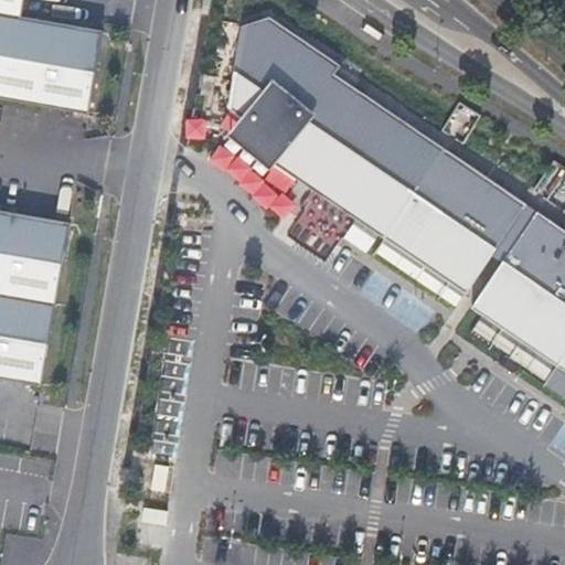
[(0,0),(0,98),(67,110),(88,114),(102,30),(21,17),(23,0),(0,0)]
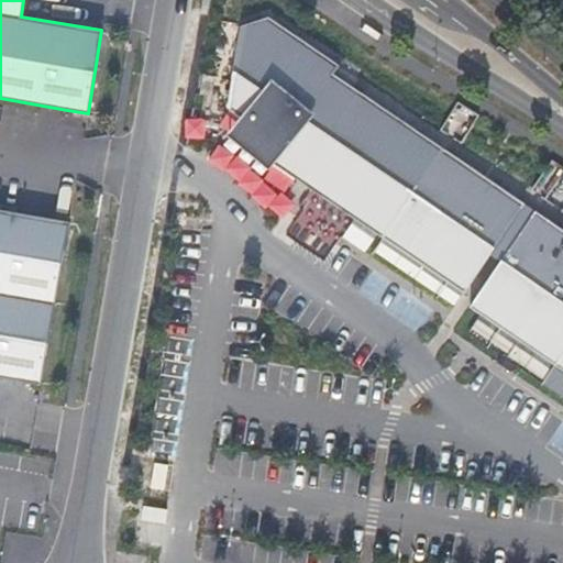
[(352,218),(371,231),(432,142),(333,75),(339,66),(268,18),(241,28),(227,110),(279,146),(269,162),(287,174),(299,181),(352,218)]
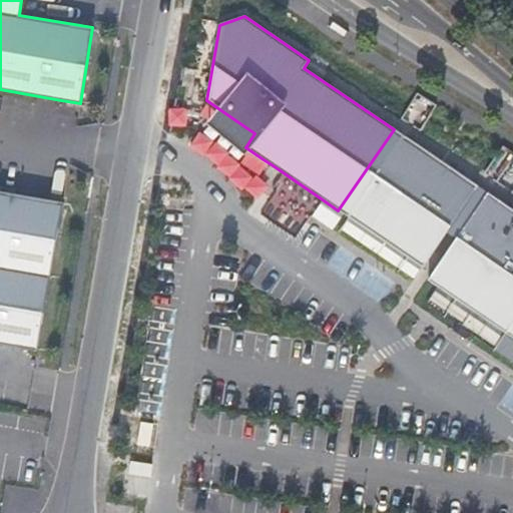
[(394,129),(338,210),(423,269),(447,233),(478,187),(394,129)]
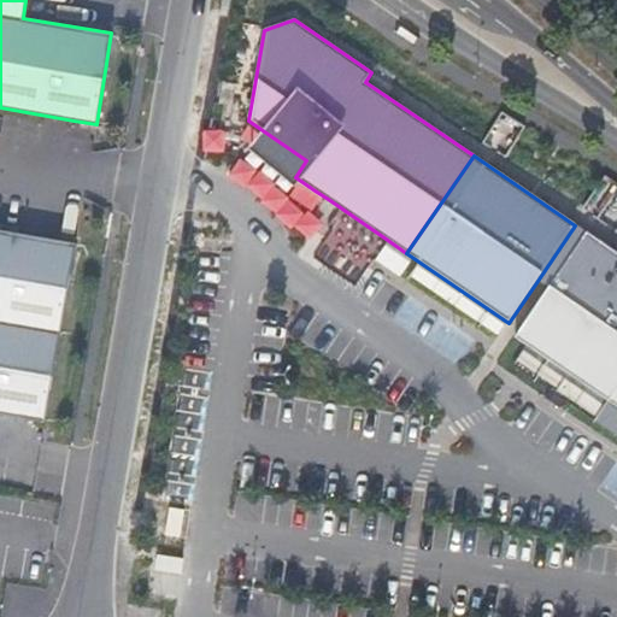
[(586,233),(575,225),(538,281),(548,288),(586,233)]
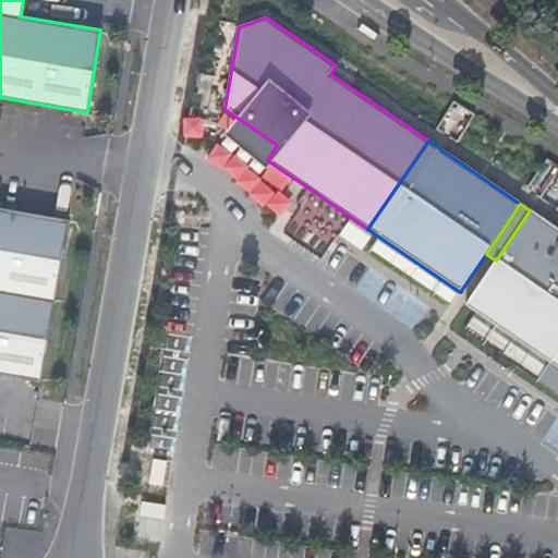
[(0,374),(40,381),(69,219),(0,207),(0,374)]
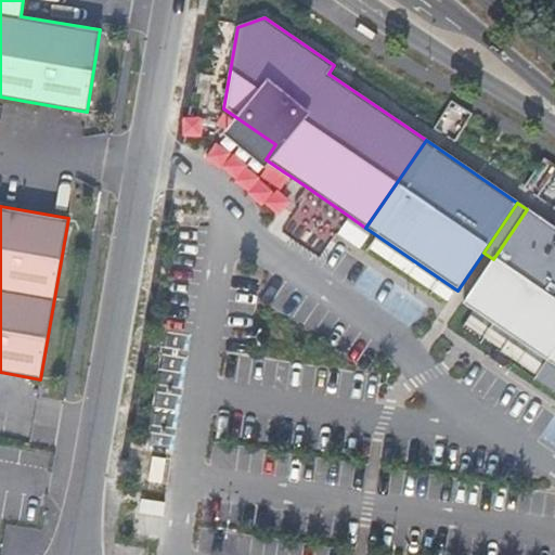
[(554,338),(554,228),(527,209),(493,259),(463,302),(542,357),(554,338)]
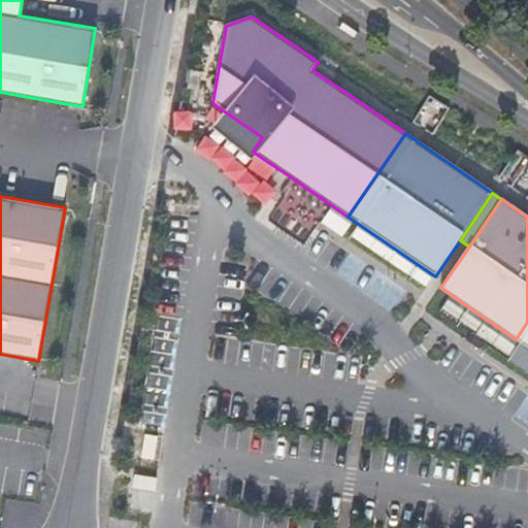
[(321,222),(341,235),(351,222),(330,208),(321,222)]
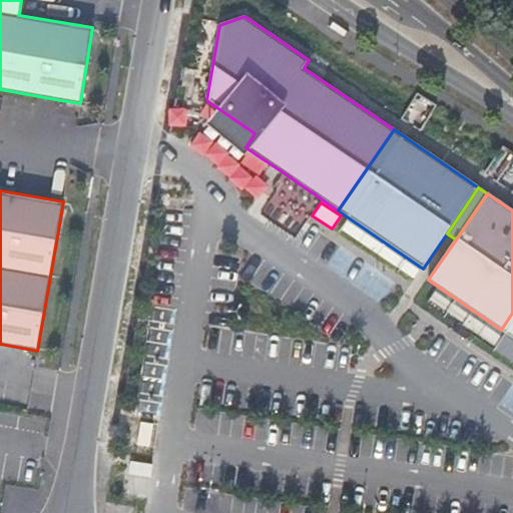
[(512,313),(501,330),(512,338),(512,313)]
